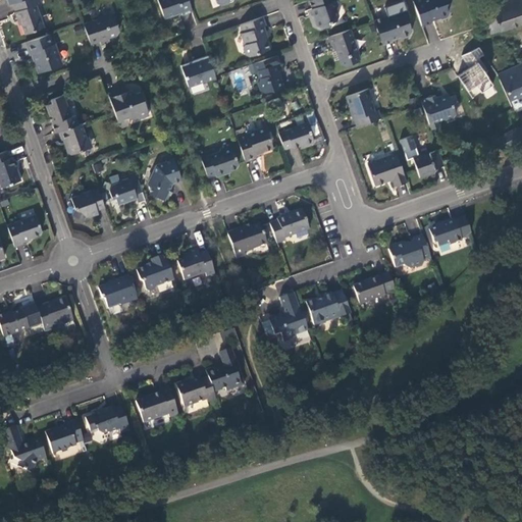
[(42,4),(40,0),(23,0),(13,4),(16,12),(14,12),(17,20),(19,20),(24,35),(45,28),(37,5),(42,4)]
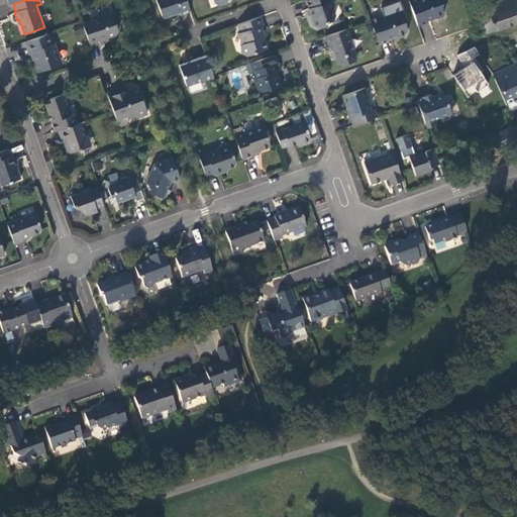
[(180,15),(191,11),(186,0),(156,0),(163,18),(179,12),(180,15)]
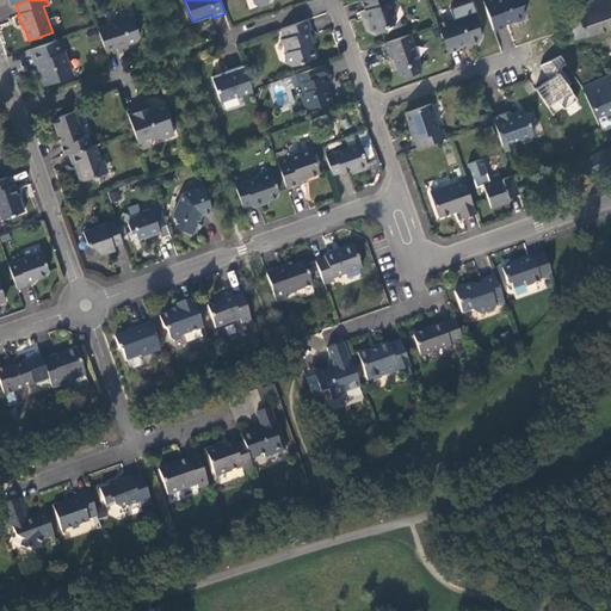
[(388,0),(364,0),(362,1),(366,12),(369,12),(370,16),(368,17),(372,31),(380,32),(387,30),(387,26),(395,24),(396,19),(394,12),(396,6),(394,0),(389,2),(388,0)]
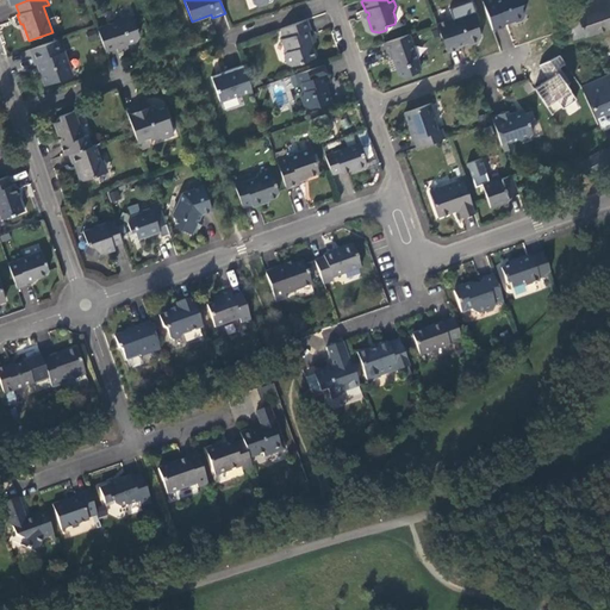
[(485,0),(483,1),(493,30),(505,25),(504,22),(510,19),(516,22),(521,19),(522,14),(520,7),(522,4),(521,0),(485,0)]
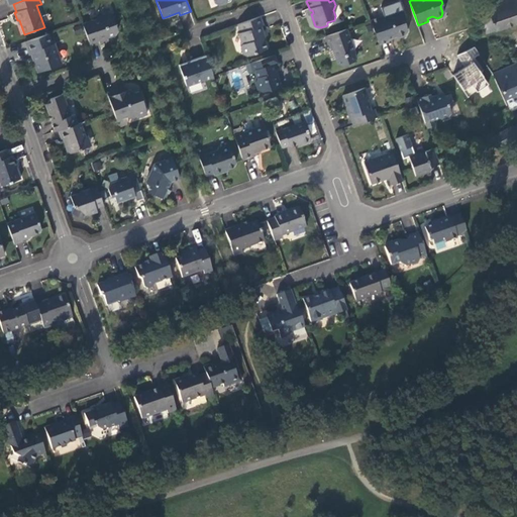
[(516,4),(515,0),(498,0),(488,4),(496,30),(516,22),(516,4)]
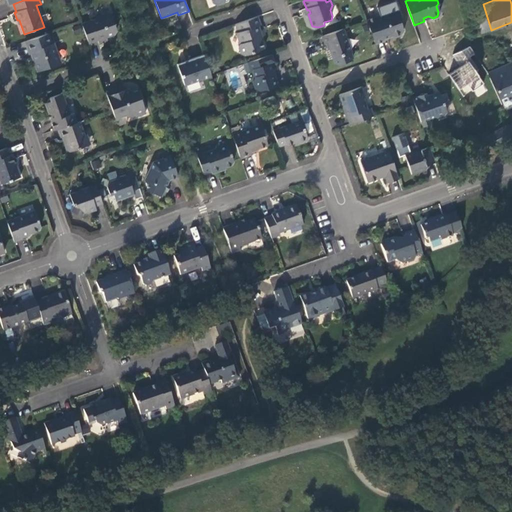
[(491,30),(483,4),(481,5),(485,18),(476,21),(480,33),(491,30)]
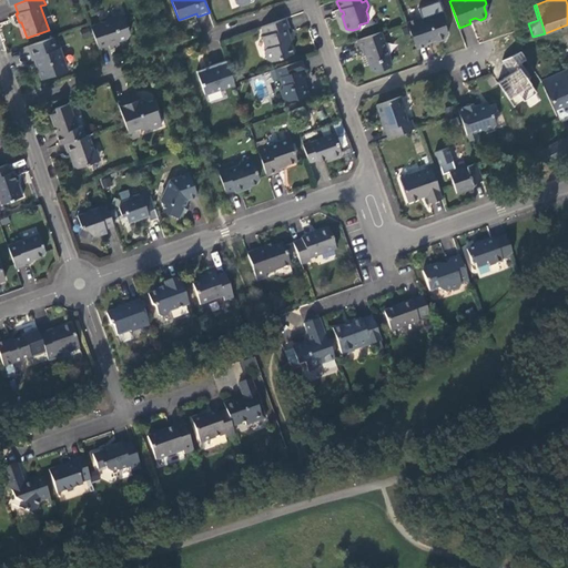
[(407,22),(417,49),(427,46),(426,43),(434,40),(438,41),(447,38),(448,34),(445,23),(447,20),(444,10),(407,22)]
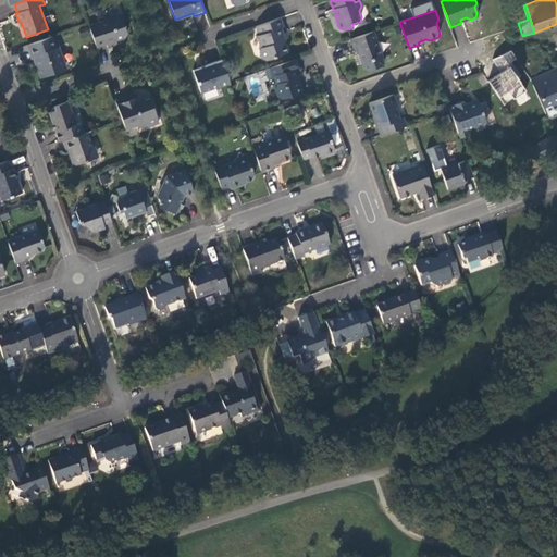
[(89,27),(97,49),(106,46),(108,49),(118,45),(116,41),(125,38),(127,34),(121,15),(89,27)]
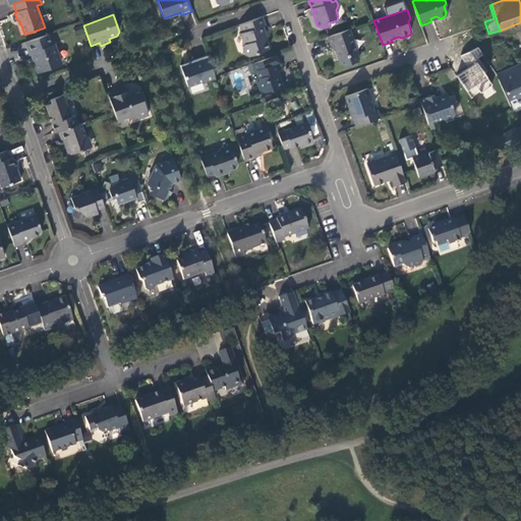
[(267,24),(264,16),(240,25),(243,33),(241,34),(245,45),(243,48),(245,55),(249,57),(270,50),(265,36),(266,32),(264,25),(267,24)]
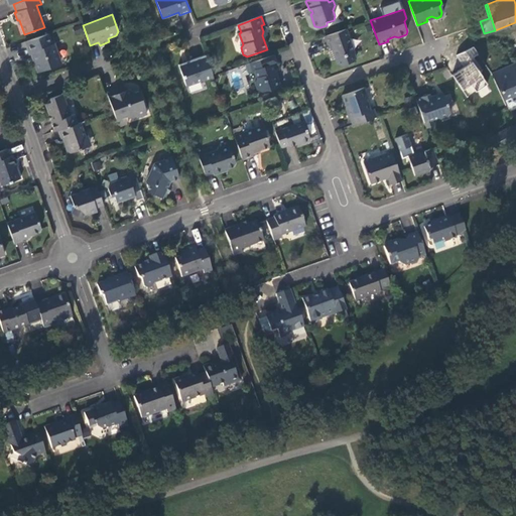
[(356,52),(347,28),(326,36),(329,44),(331,43),(337,59),(355,52),(356,52)]
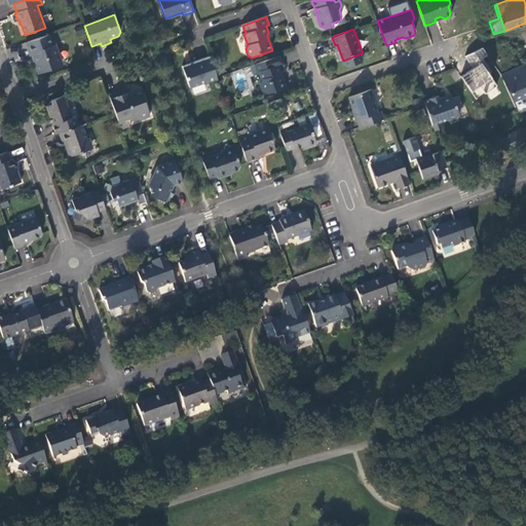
[(50,35),(27,43),(31,55),(34,54),(36,62),(35,63),(39,73),(51,69),(53,65),(63,62),(59,49),(55,50),(50,35)]
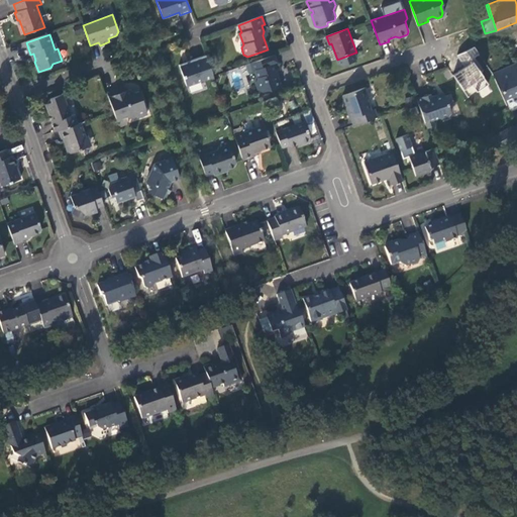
[(452,75),(467,98),(478,91),(482,98),(493,91),(473,60),(481,55),(475,45),(456,57),(463,68),(452,75)]
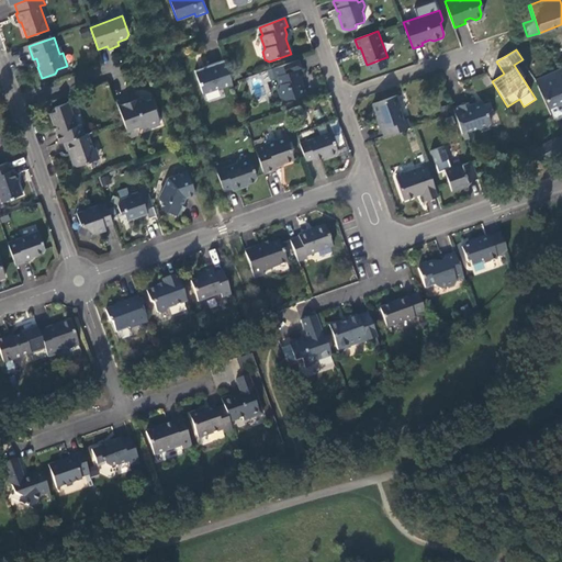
[(386,57),(367,65),(369,70),(371,71),(388,66),(389,63),(386,57)]
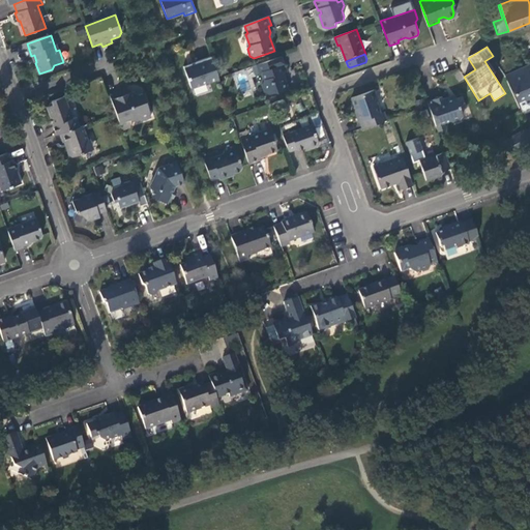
[(192,90),(219,80),(218,78),(210,55),(195,60),(196,63),(183,67),(192,90)]
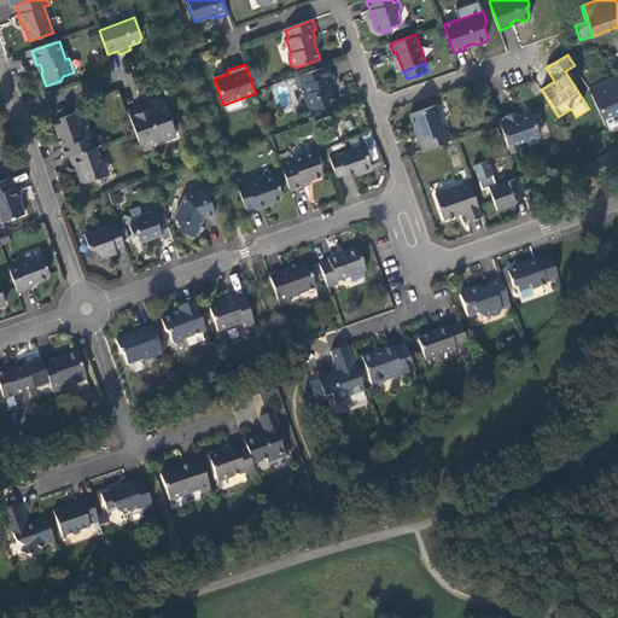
[(328,75),(325,66),(301,75),(304,83),(305,85),(308,92),(305,98),(308,106),(313,109),(321,106),(324,108),(338,103),(334,93),(331,93),(328,86),(333,85),(330,75),(328,75)]
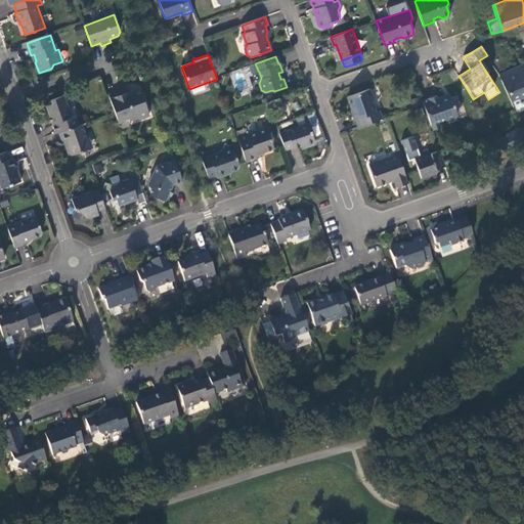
[(523,64),(500,76),(514,106),(523,102),(523,98),(523,96),(523,95),(523,64)]
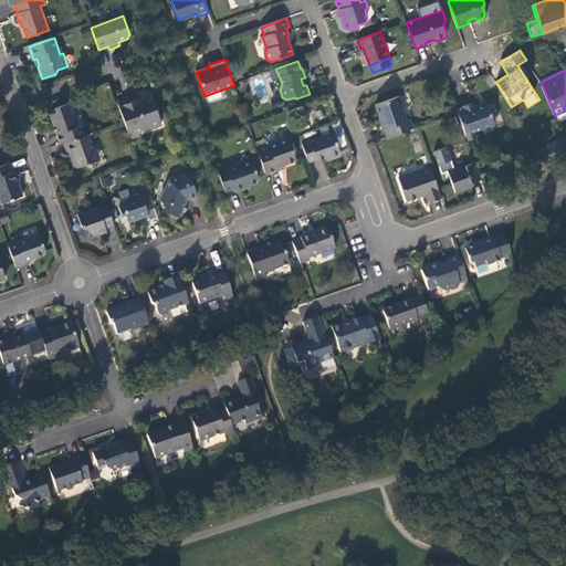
[(137,96),(117,103),(124,123),(127,130),(137,127),(144,130),(149,128),(150,130),(163,127),(154,102),(150,103),(143,98),(139,100),(137,96)]
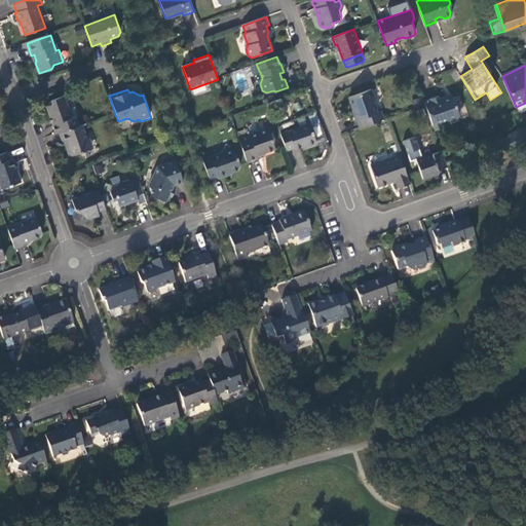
[(358,120),(361,127),(384,119),(382,111),(377,113),(374,104),(375,100),(371,89),(349,98),(354,111),(352,112),(355,121),(358,120)]
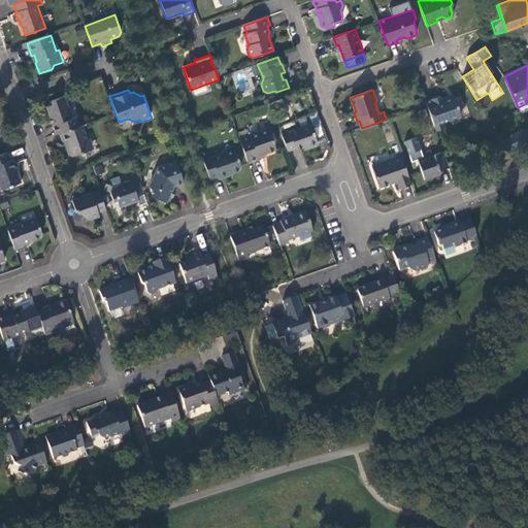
[(440,97),(426,101),(427,105),(436,131),(444,128),(443,122),(449,120),(453,122),(458,120),(459,117),(461,116),(459,108),(464,106),(460,96),(455,98),(449,100),(448,97),(441,99),(440,97)]
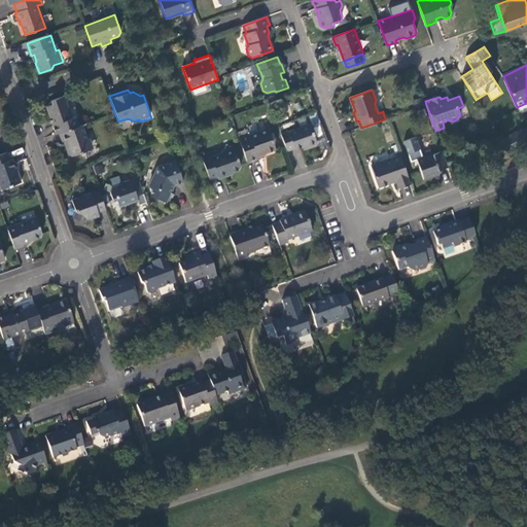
[(47,107),(57,134),(62,133),(79,127),(76,116),(72,117),(65,97),(51,101),(53,105),(47,107)]
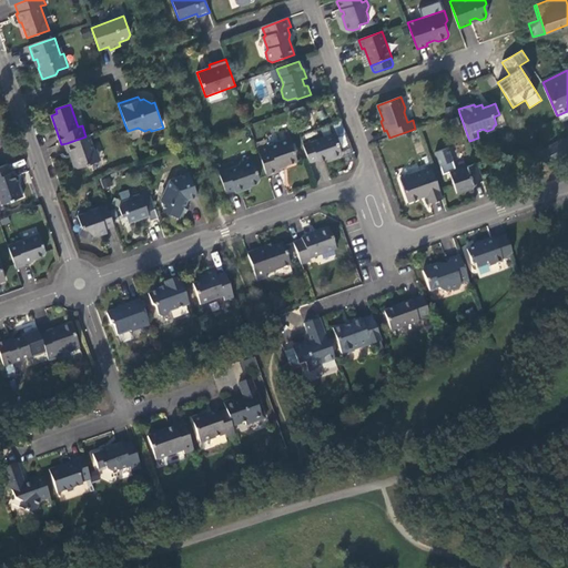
[(303,144),(310,163),(318,160),(320,161),(332,156),(333,159),(343,155),(335,132),(303,144)]
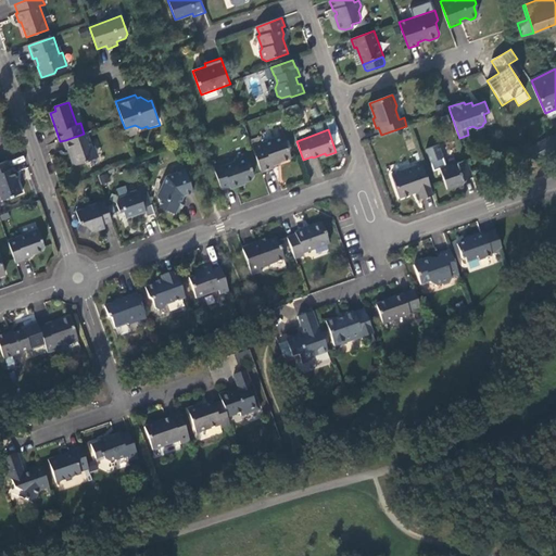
[(97,159),(87,133),(84,134),(65,140),(68,149),(71,149),(73,154),(72,156),(74,164),(77,165),(97,159)]
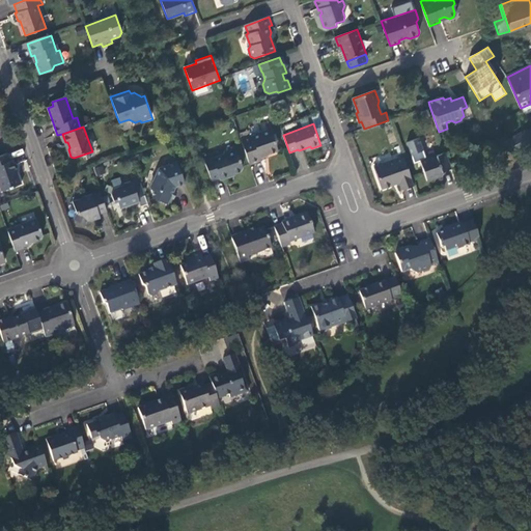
[(241,139),(250,166),(261,162),(259,157),(278,150),(271,129),(241,139)]
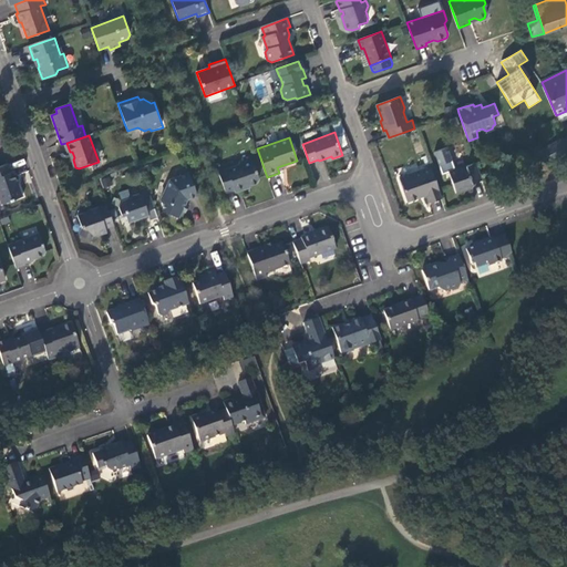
[(472,183),(483,179),(478,169),(476,163),(466,165),(465,164),(454,168),(447,147),(434,152),(443,174),(449,173),(456,194),(465,191),(465,188),(473,186),(472,183)]
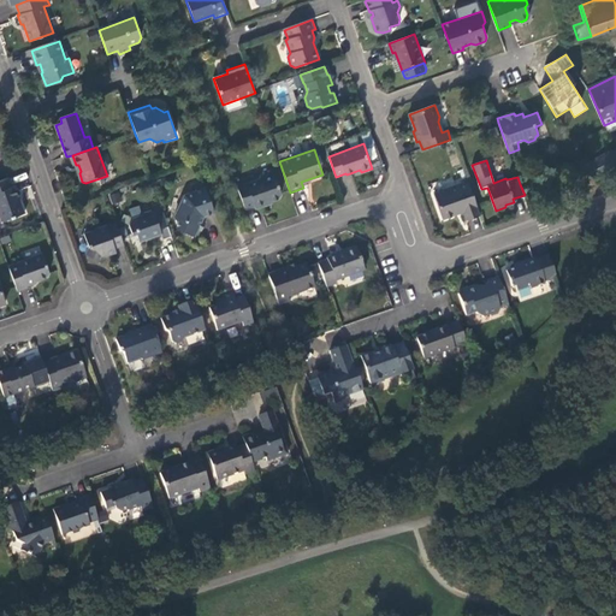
[(243,206),(246,211),(255,208),(256,211),(267,207),(266,203),(280,199),(282,194),(273,171),(261,176),(258,179),(247,184),(244,179),(236,182),(243,206)]
